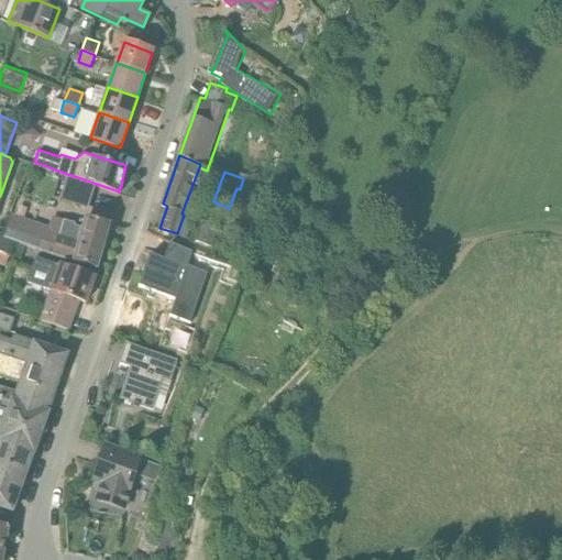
[(89,207),(97,184),(67,174),(59,198),(89,207)]
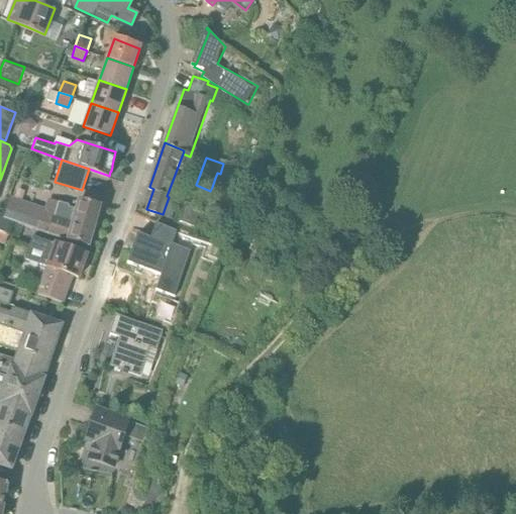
[(226,183),(215,178),(212,187),(223,191),(226,183)]
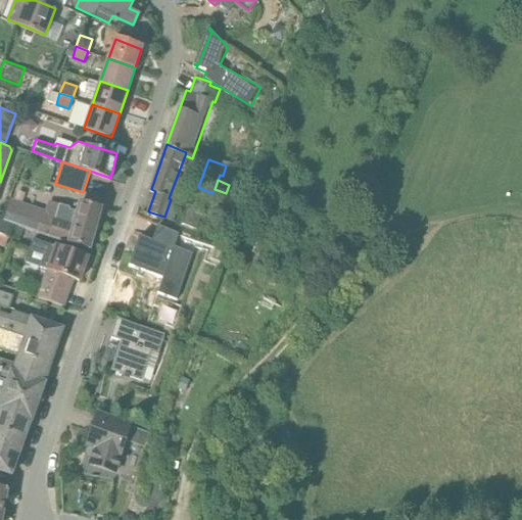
[(57,238),(90,247),(101,207),(78,200),(76,208),(48,200),(46,207),(13,197),(5,220),(17,224),(57,237),(57,238)]
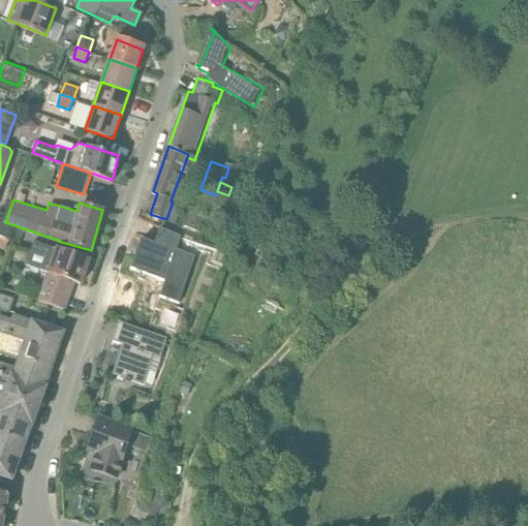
[(205,211),(190,205),(183,224),(198,229),(205,211)]
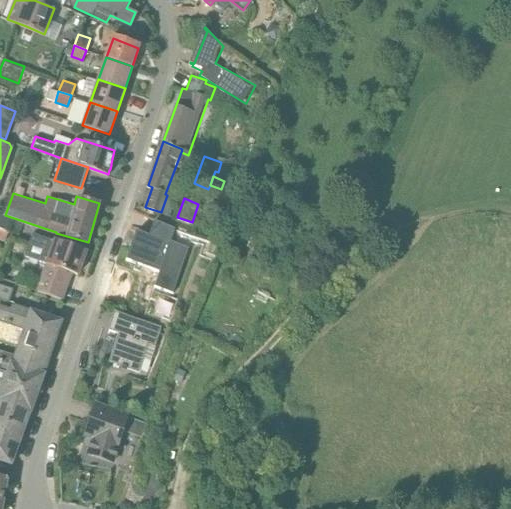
[(5,215),(0,212),(0,231),(11,235),(17,219),(5,215)]
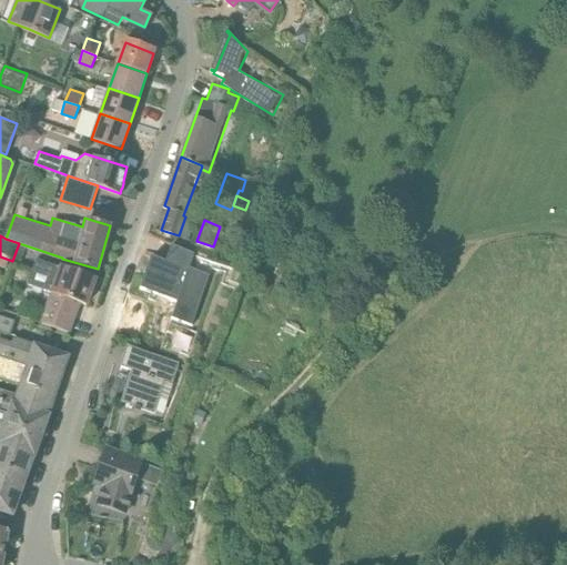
[(193,328),(212,275),(191,268),(190,271),(151,255),(140,288),(179,303),(172,320),(193,328)]
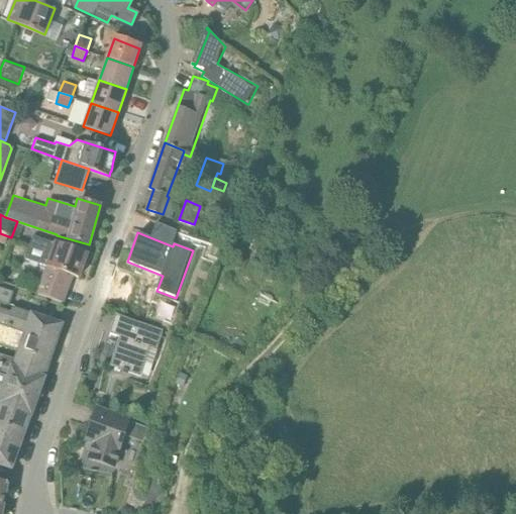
[(37,292),(43,294),(63,301),(71,276),(78,278),(87,252),(33,234),(24,257),(47,265),(37,292)]
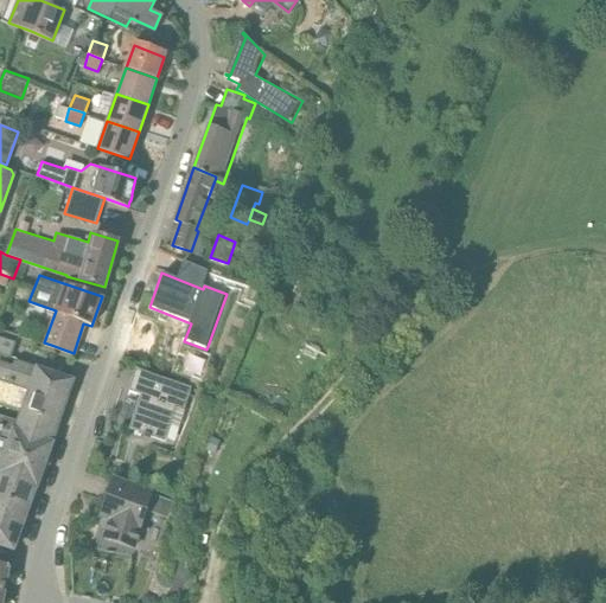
[(292,303),(278,296),(272,308),(286,315),(292,303)]
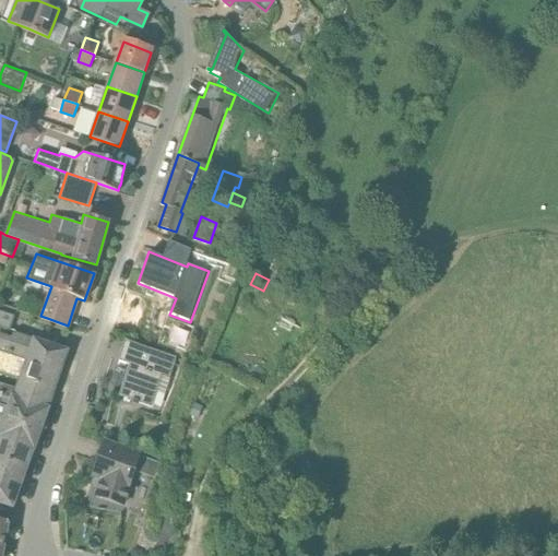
[(13,314),(0,309),(0,324),(9,328),(13,314)]
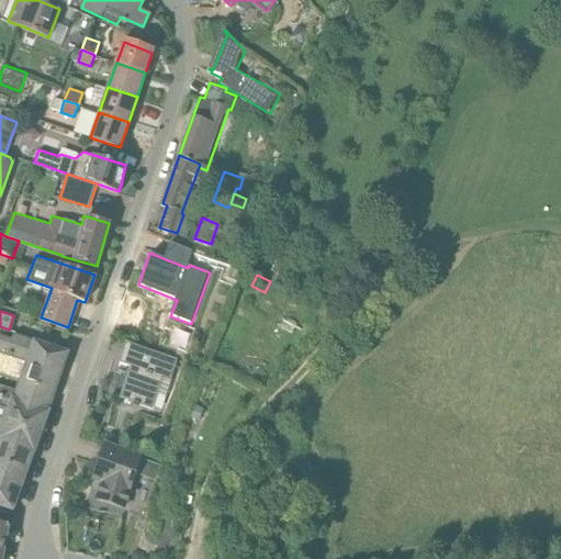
[(0,350),(60,371),(68,351),(14,334),(12,341),(0,336),(0,350)]
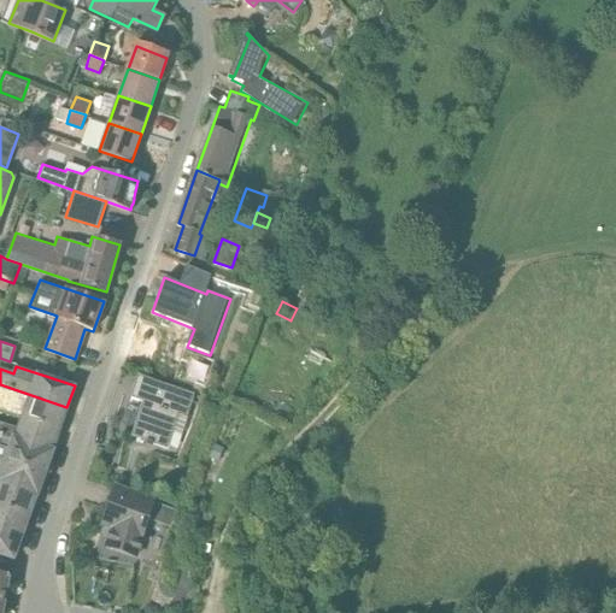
[(140,413),(133,435),(166,447),(179,412),(188,416),(195,395),(139,376),(132,396),(150,402),(146,416),(140,413)]
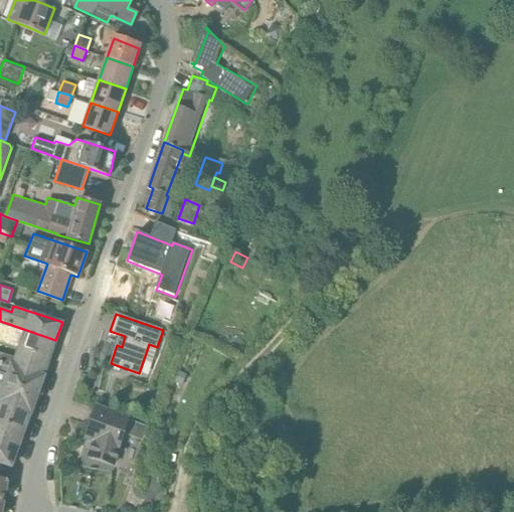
[(49,358),(55,340),(0,321),(0,341),(19,347),(19,348),(49,358)]
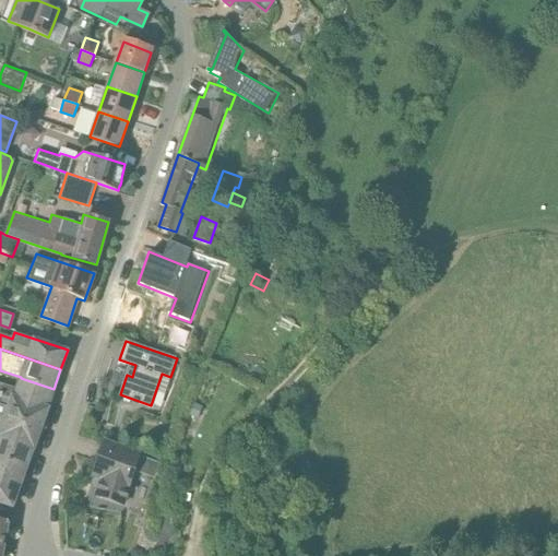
[(47,406),(54,389),(21,378),(18,387),(0,381),(0,392),(48,409),(48,407),(47,406)]
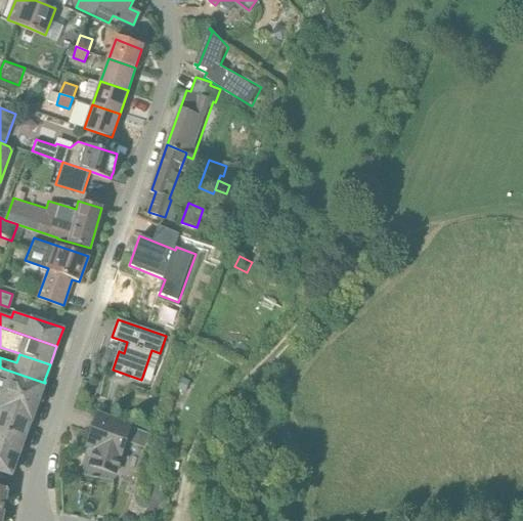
[(0,388),(38,401),(45,383),(0,367),(0,388)]
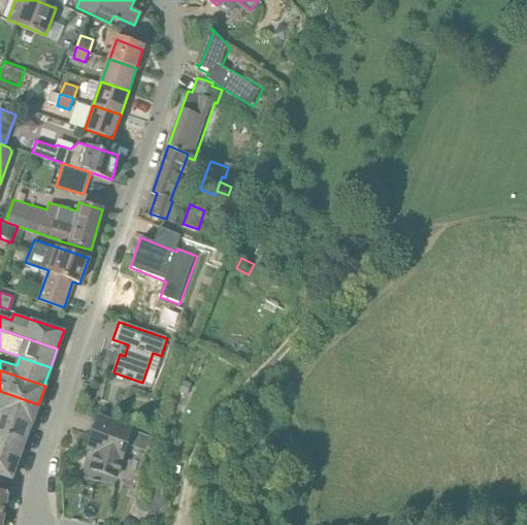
[(0,391),(0,411),(32,422),(38,404),(0,391)]
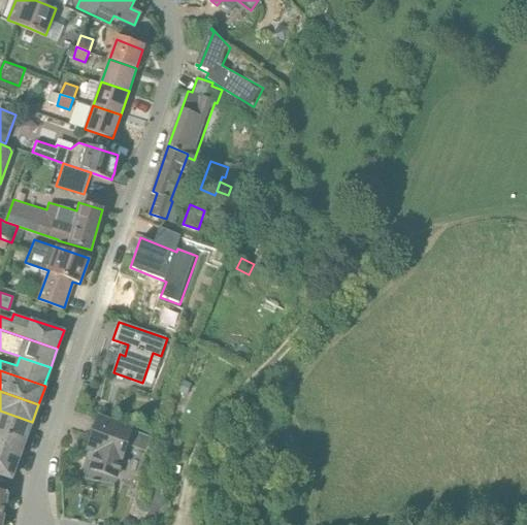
[(0,431),(25,440),(31,423),(32,424),(32,422),(0,411),(0,431)]
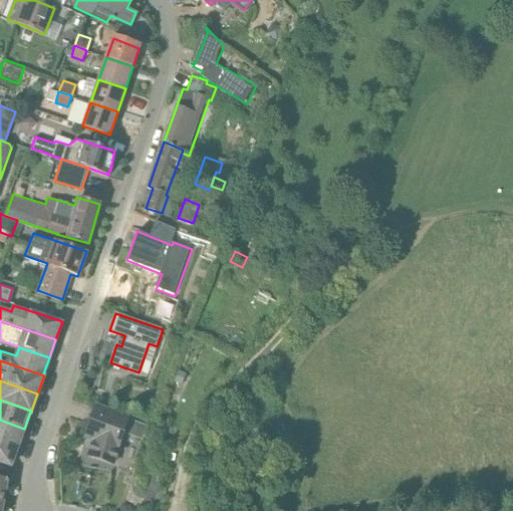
[(129,417),(95,405),(85,436),(86,437),(85,438),(93,441),(88,454),(115,462),(129,417)]
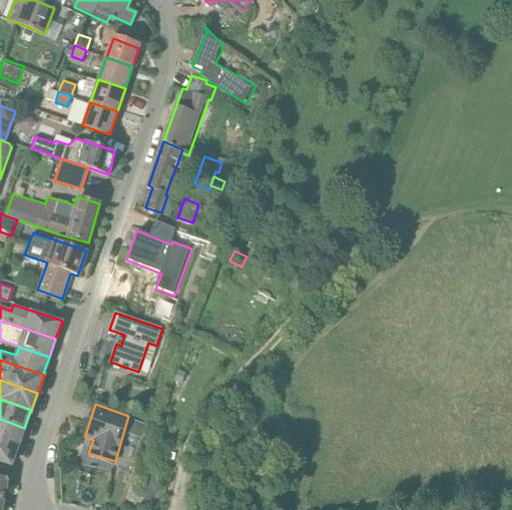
[(0,439),(18,445),(24,428),(0,419),(0,439)]
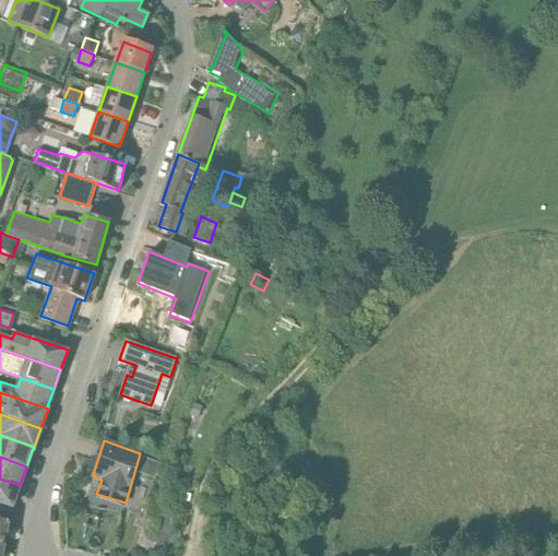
[(0,478),(0,500),(12,506),(20,485),(0,478)]
